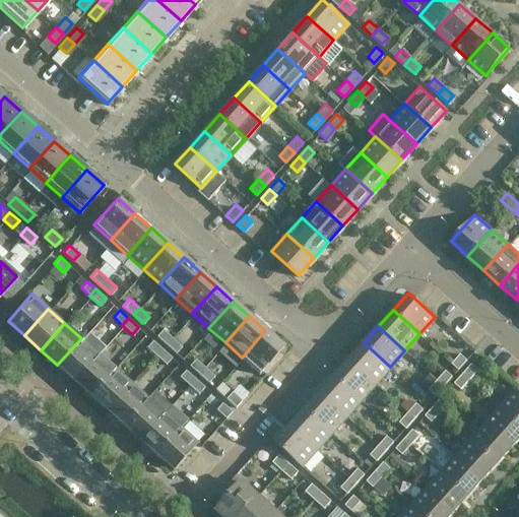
[(166,343),(172,336),(161,328),(155,335),(166,343)]
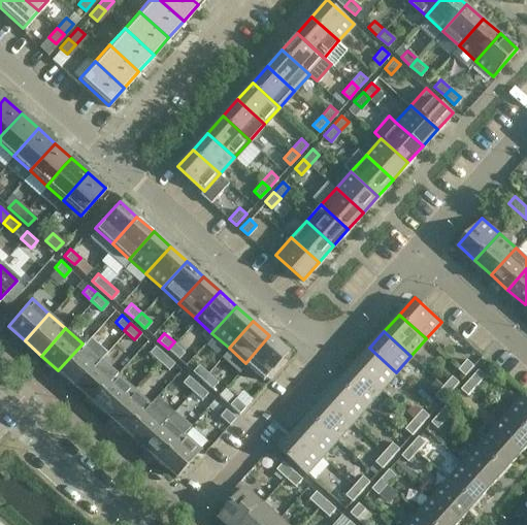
[(269,335),(245,363),(262,379),(287,351),(269,335)]
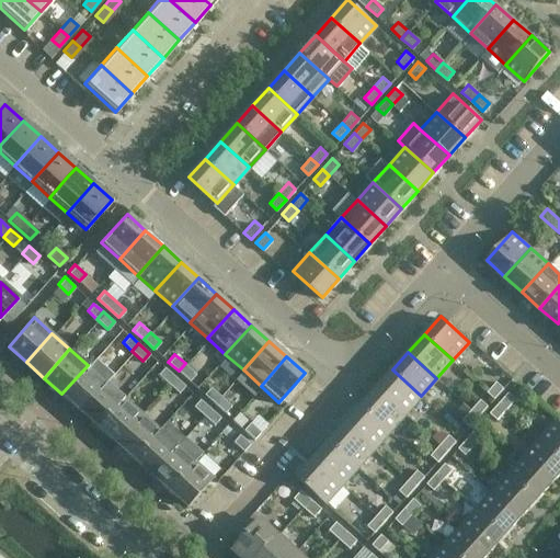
[(179,371),(189,380),(195,373),(185,363),(179,371)]
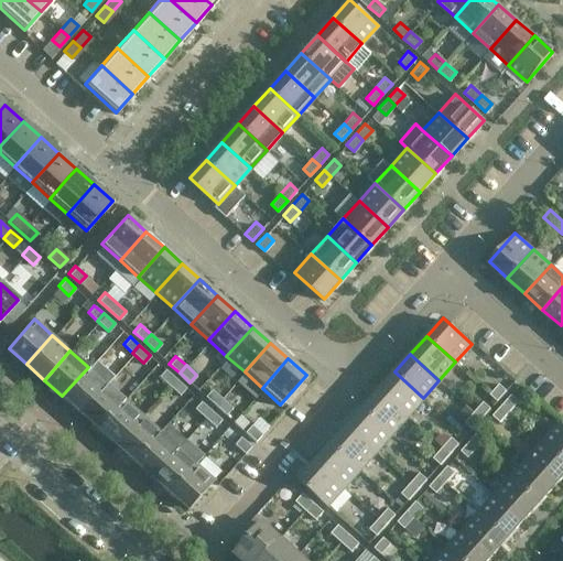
[(88,367),(62,396),(79,412),(106,383),(88,367)]
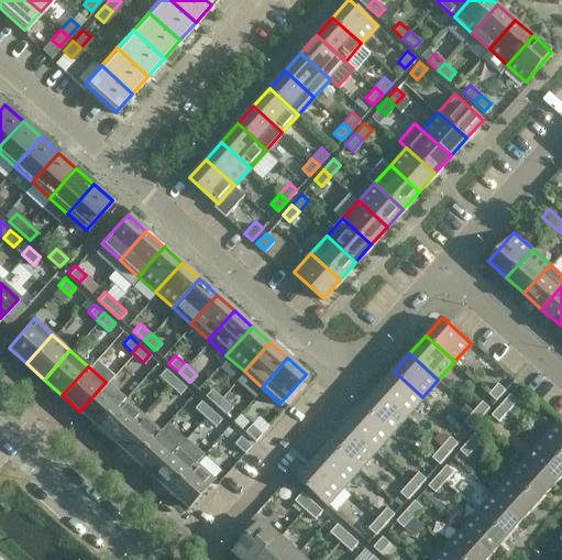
[(168,384),(175,376),(165,368),(158,375),(168,384)]
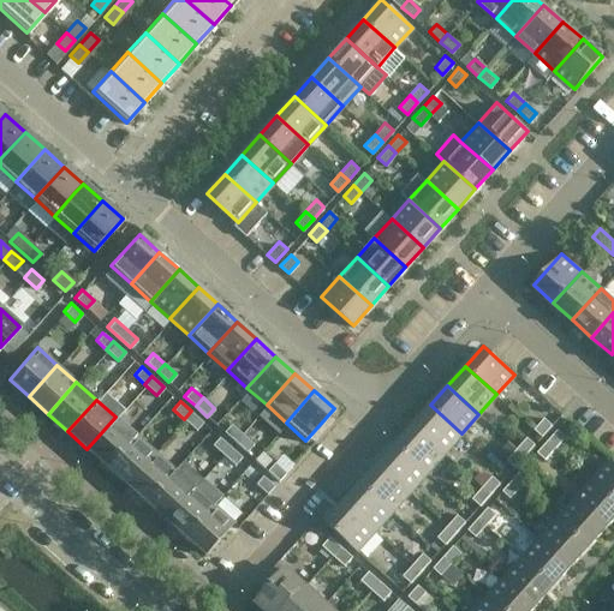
[(462,433),(430,405),(412,424),(443,453),(462,433)]
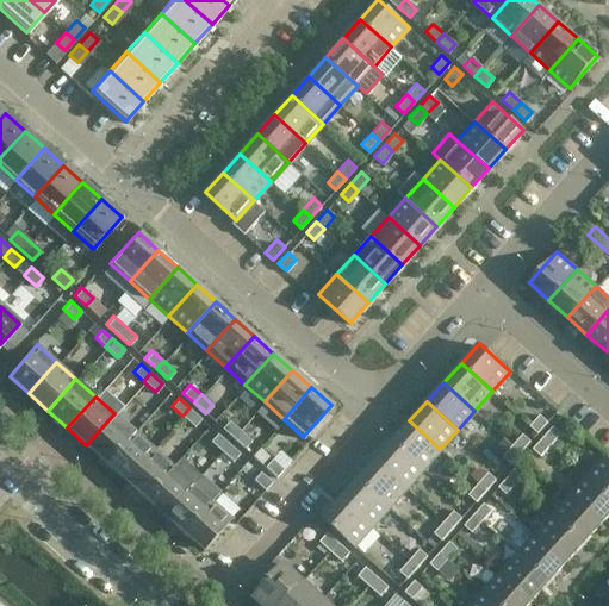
[(193,426),(200,418),(190,407),(182,416),(193,426)]
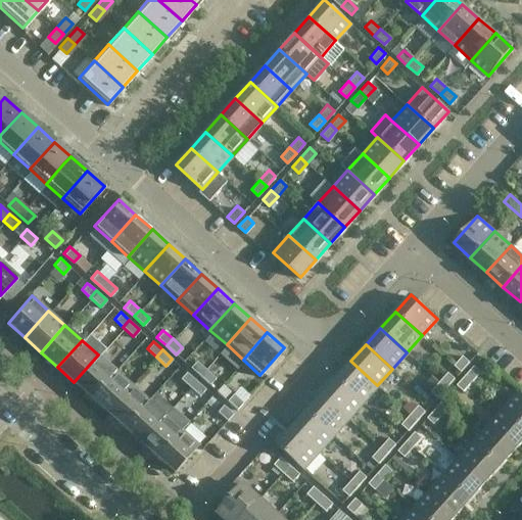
[(98,355),(74,382),(90,396),(114,370),(98,355)]
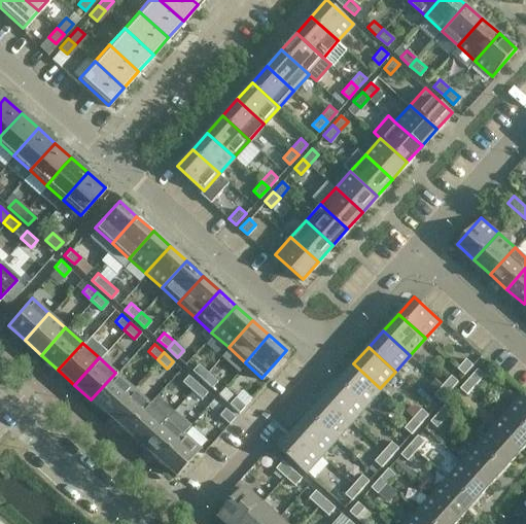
[(463,373),(472,363),(465,357),(457,367),(463,373)]
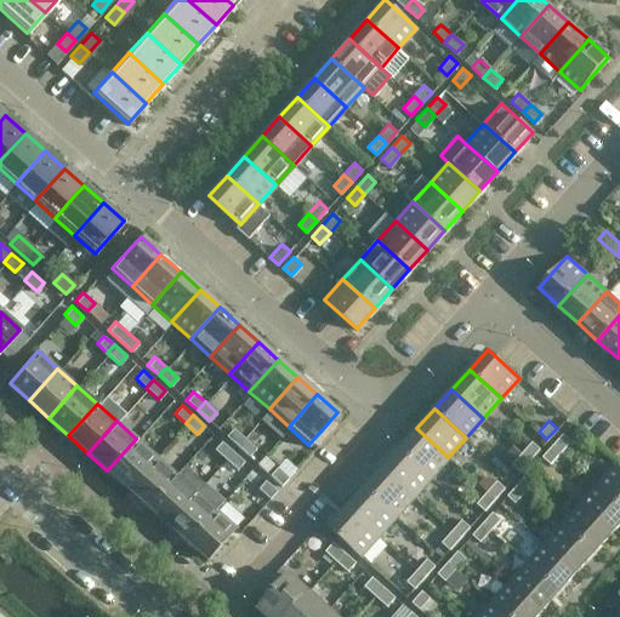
[(226,435),(248,456),(255,447),(233,427),(226,435)]
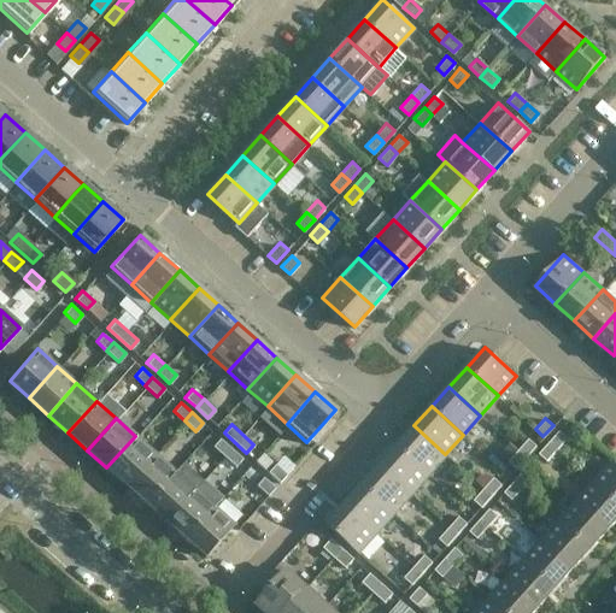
[(445,454),(414,425),(397,444),(428,473),(445,454)]
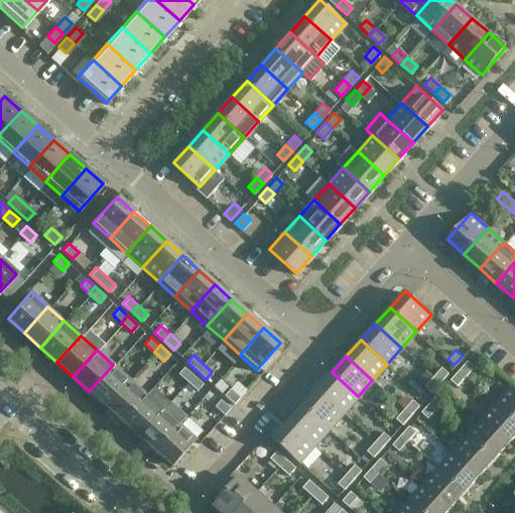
[(474,366),(467,360),(459,369),(465,375),(474,366)]
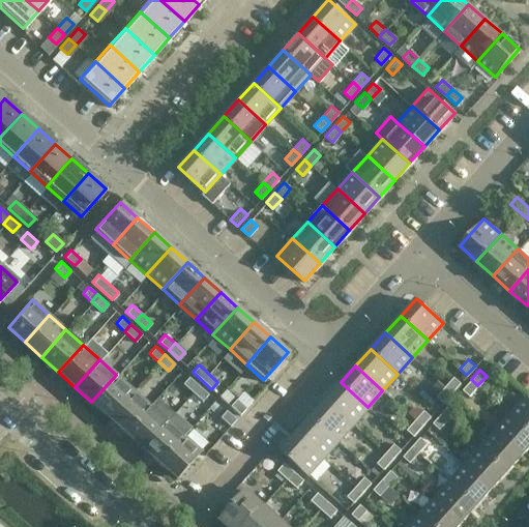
[(116,375),(91,402),(109,417),(133,389),(116,375)]
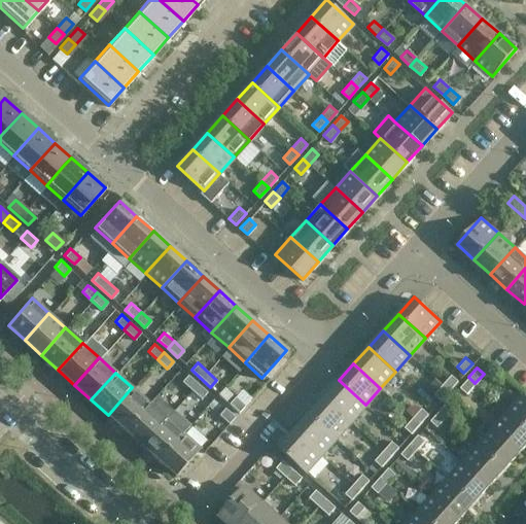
[(201,398),(207,391),(187,374),(181,381),(201,398)]
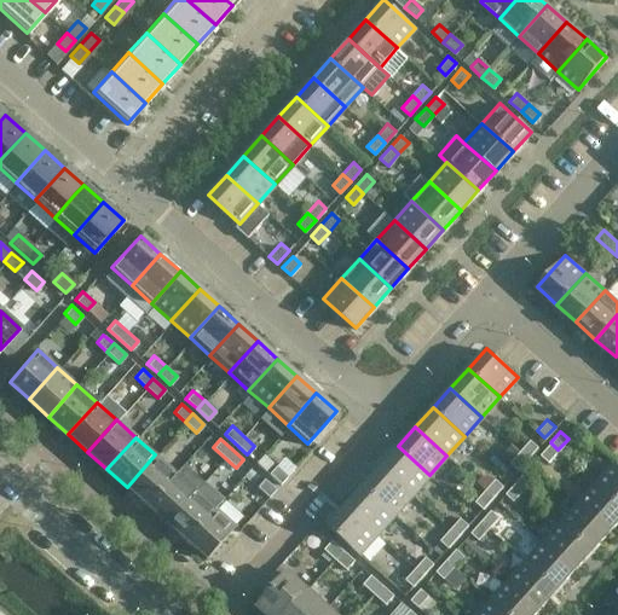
[(527,457),(537,446),(530,439),(519,450),(527,457)]
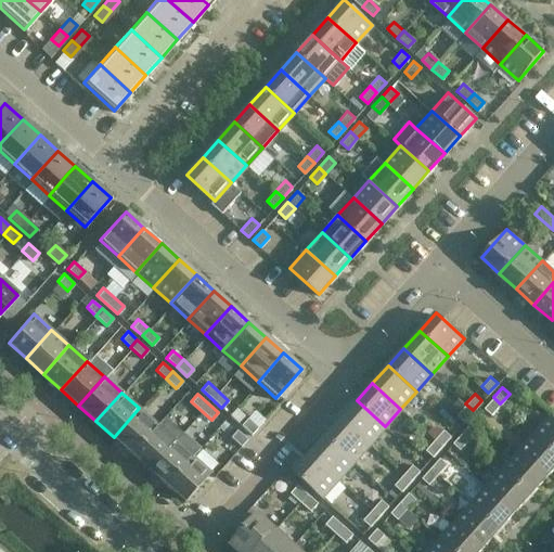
[(500,403),(493,397),(484,408),(491,414),(500,403)]
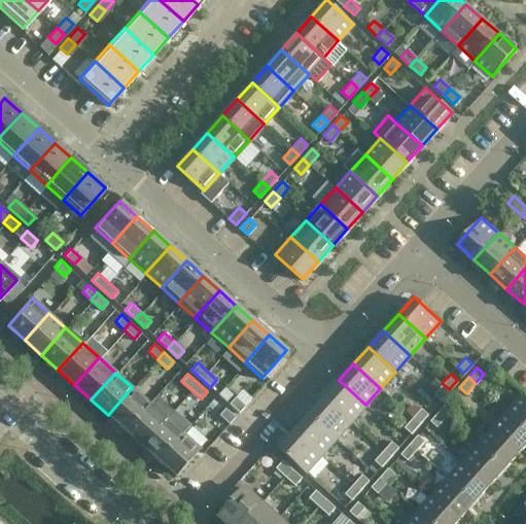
[(365,405),(339,380),(323,396),(351,421),(365,405)]
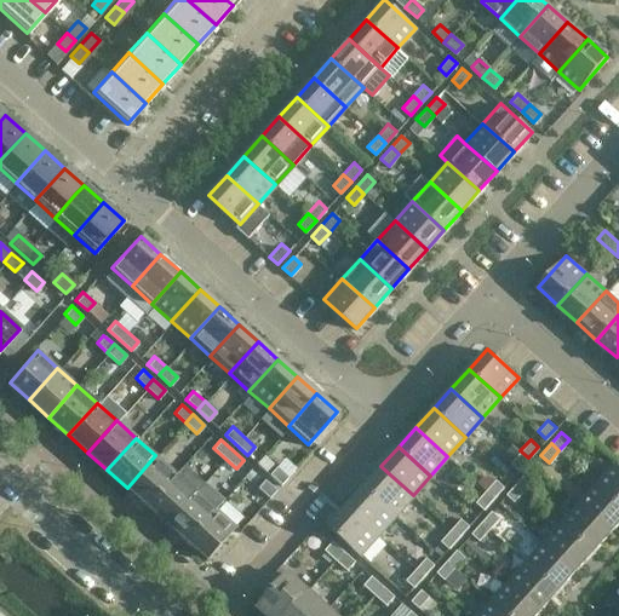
[(528,458),(520,450),(510,462),(517,470),(528,458)]
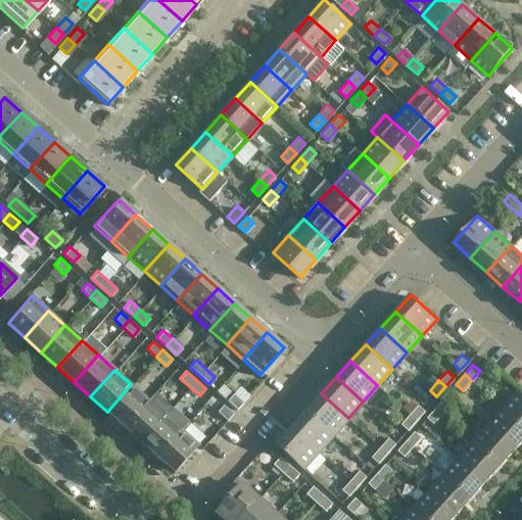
[(131,384),(107,412),(124,426),(147,399),(131,384)]
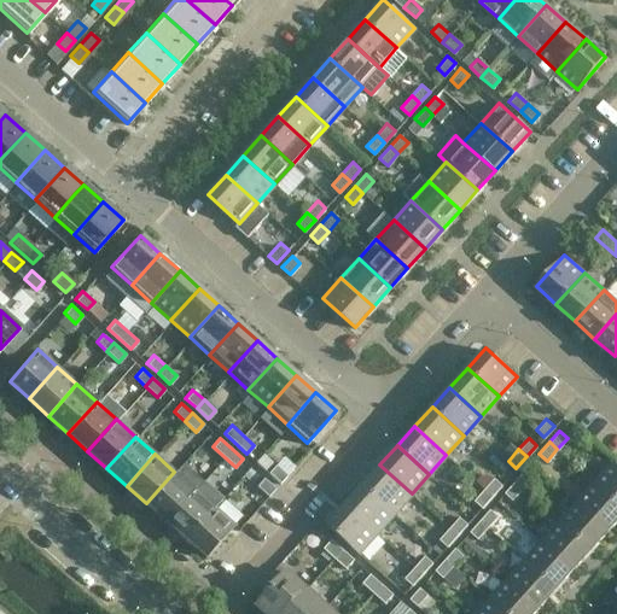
[(616,466),(611,461),(593,481),(616,502),(616,466)]
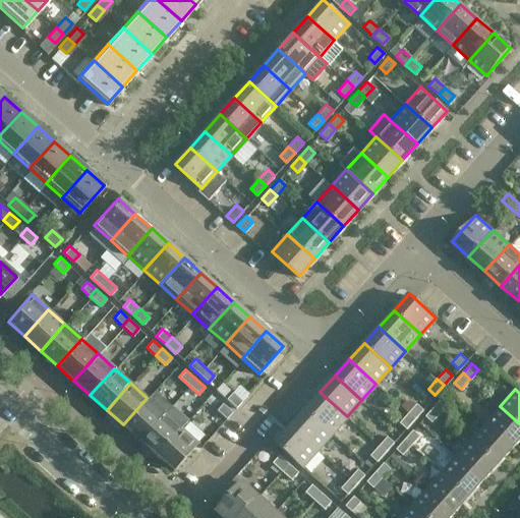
[(154,390),(147,398),(123,424),(139,440),(163,412),(170,405),(154,390)]
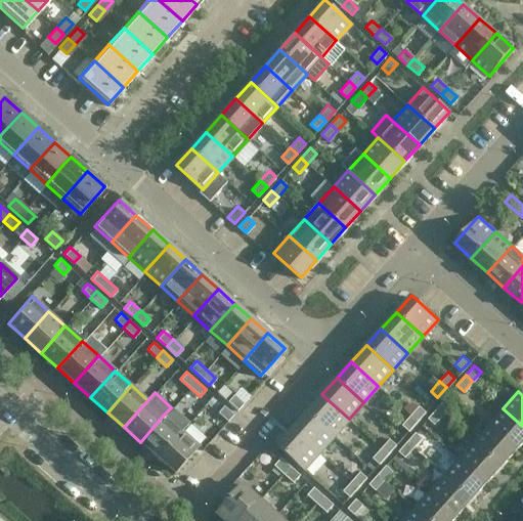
[(233,393),(227,400),(236,409),(243,402),(233,393)]
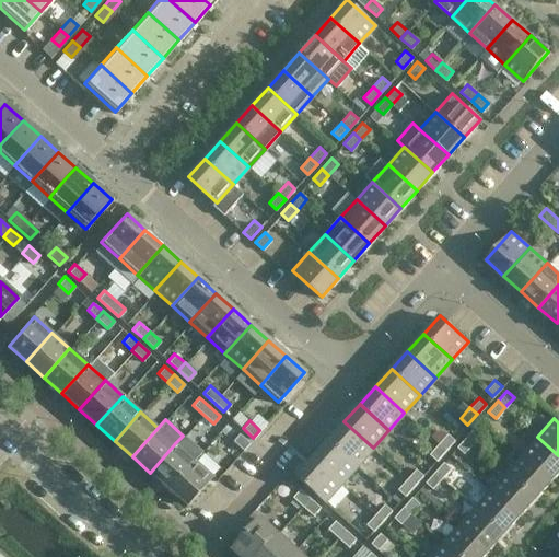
[(373,448),(344,421),(328,439),(357,465),(373,448)]
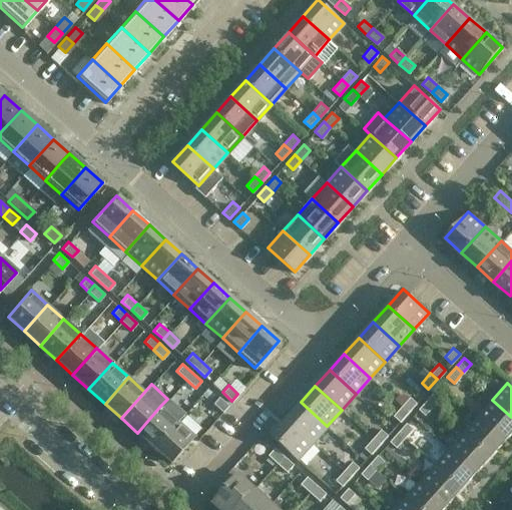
[(442,396),(435,390),(427,399),(434,405),(442,396)]
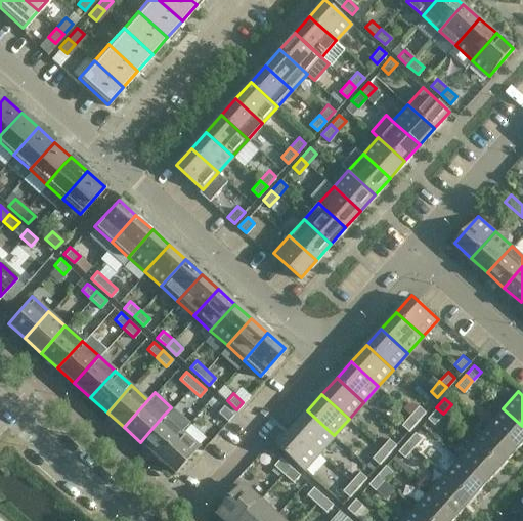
[(417,420),(425,410),(419,404),(409,415),(417,420)]
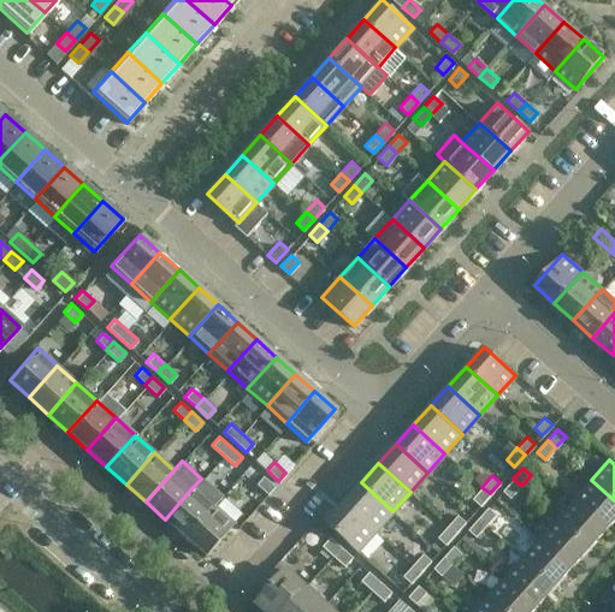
[(255,483),(266,493),(266,494),(273,486),(262,476),(255,483)]
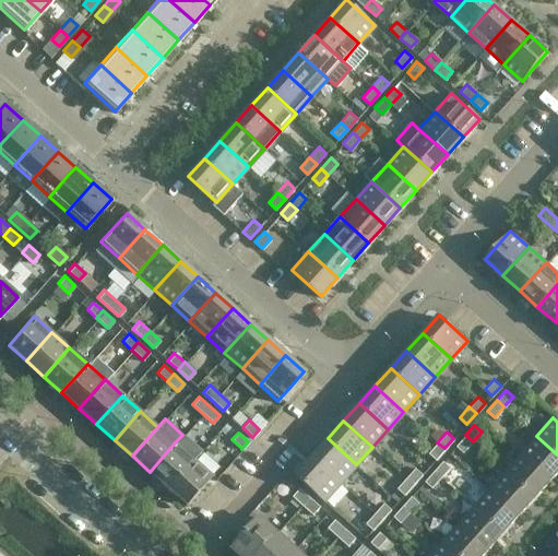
[(473,441),(465,435),(456,446),(463,452),(473,441)]
